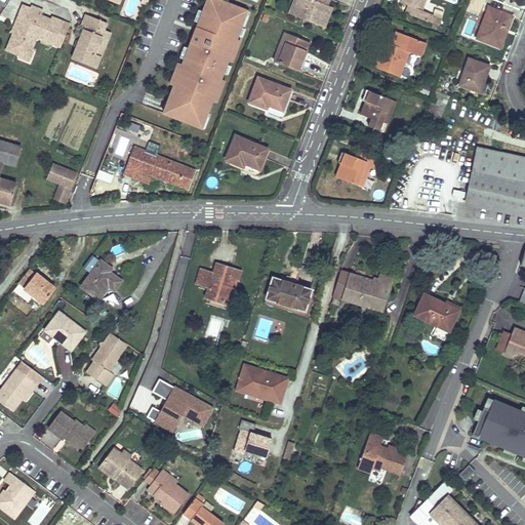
[(225,0),(198,0),(162,115),(207,129),(236,38),(238,39),(248,7),(225,0)]
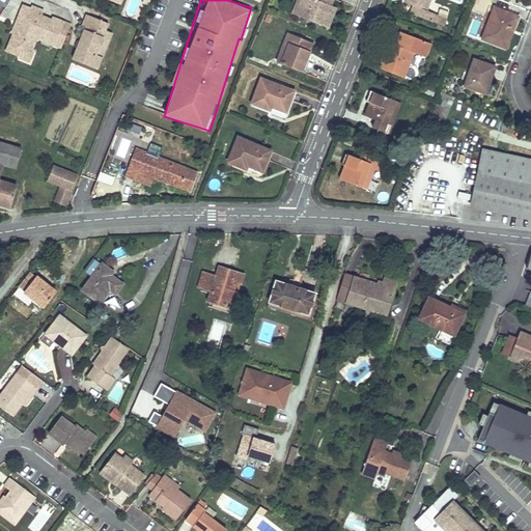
[(331,0),(297,0),(292,12),(323,24),(329,8),(331,0)]
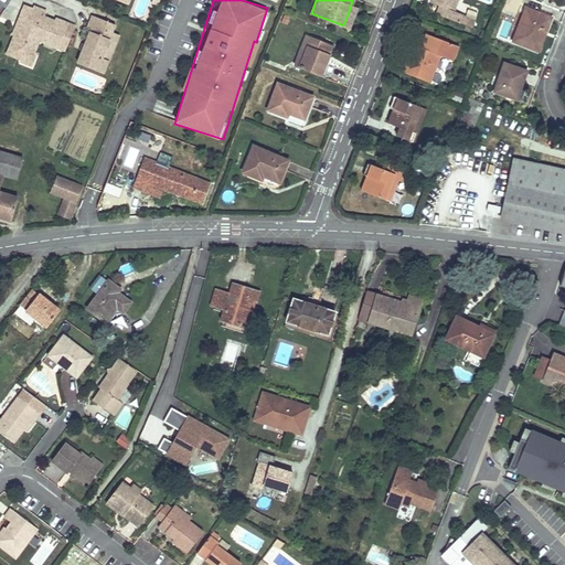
[(355,11),(360,0),(352,0),(350,9),(355,11)]
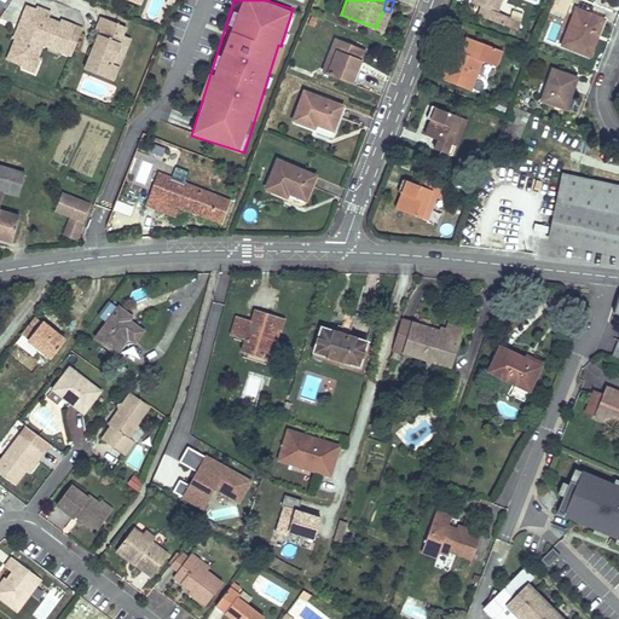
[(516,32),(520,22),(497,12),(501,0),(472,0),(472,4),(481,7),(487,10),(484,18),(516,32)]
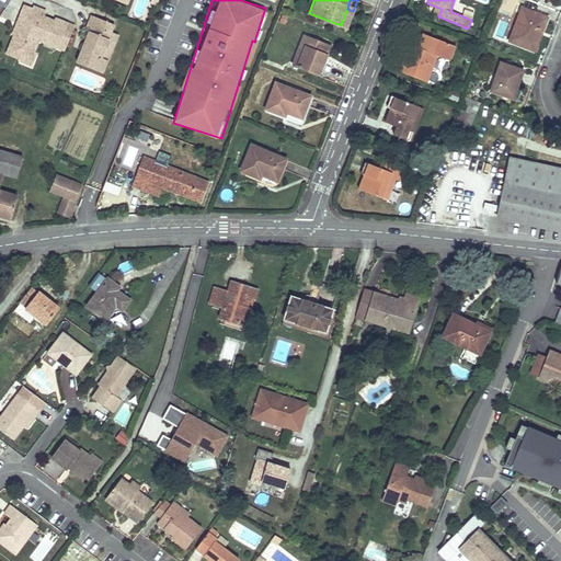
[(513,13),(517,0),(503,0),(500,8),(513,13)]
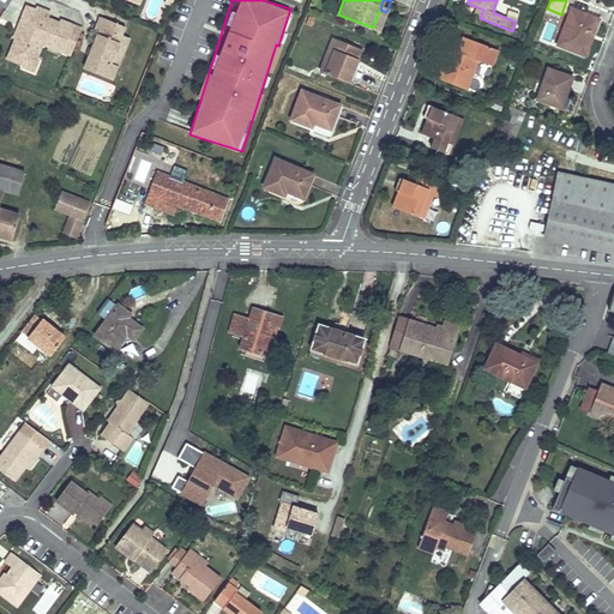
[(575,0),(571,10),(595,19),(600,10),(575,0)]
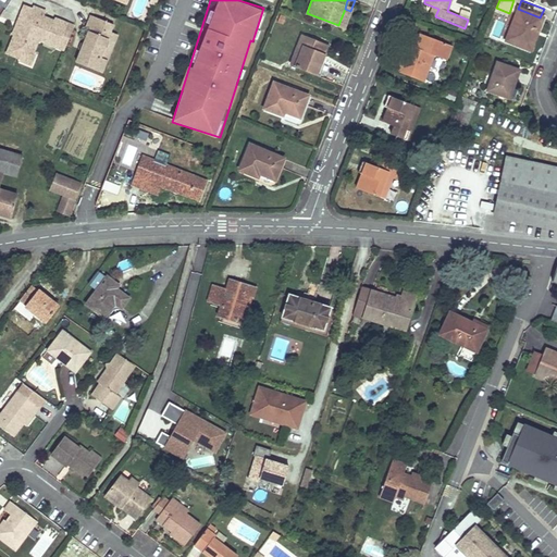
[(64,49),(74,25),(57,19),(56,21),(42,15),(45,11),(35,7),(34,9),(25,5),(19,21),(23,23),(20,31),(15,28),(14,33),(15,34),(9,52),(21,58),(25,59),(32,56),(34,52),(39,38),(64,49)]
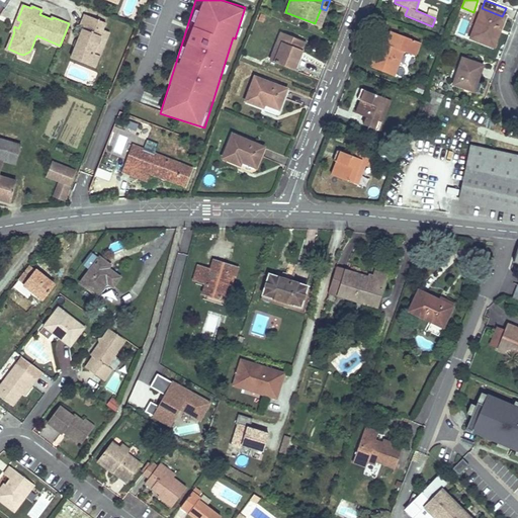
[(501,26),(505,17),(502,16),(482,8),(469,38),(490,47),(499,25),(501,26)]
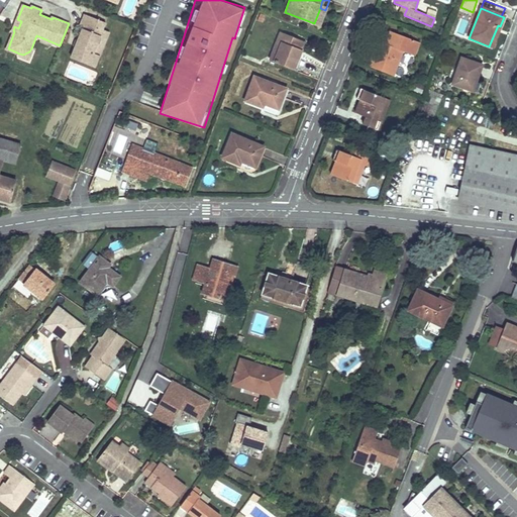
[(105,22),(85,14),(80,27),(83,28),(78,41),(80,42),(79,46),(76,44),(71,58),(95,67),(99,56),(97,54),(100,44),(97,43),(101,34),(96,31),(98,27),(103,29),(105,22)]
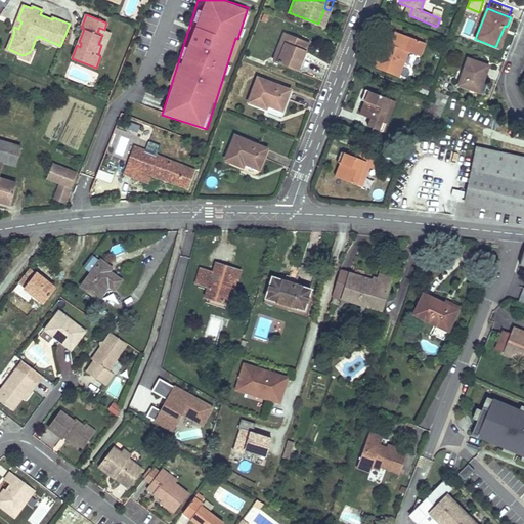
[(498,48),(507,27),(505,26),(495,47),(498,48)]
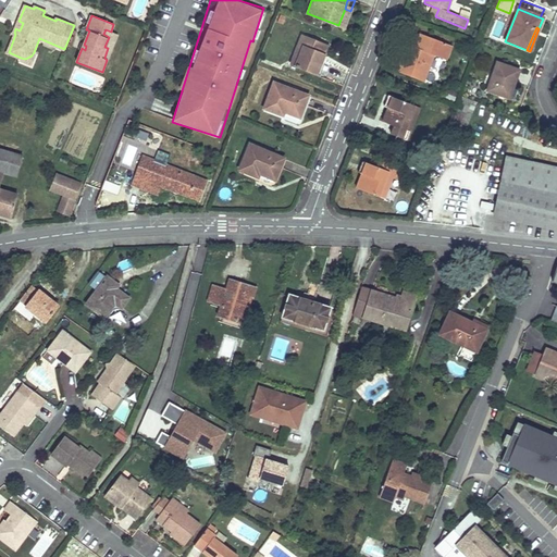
[(417,49),(422,36),(419,34),(413,48),(417,49)]
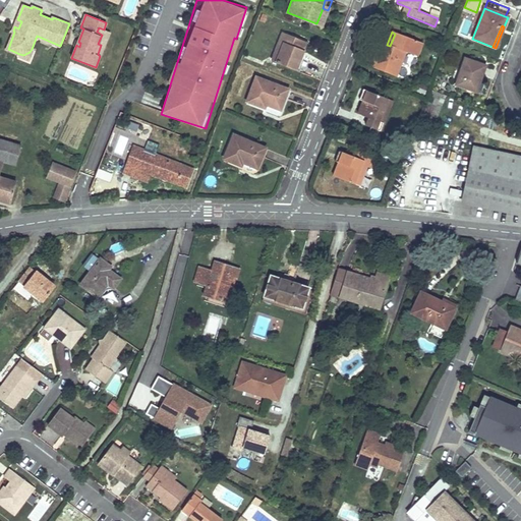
[(302,52),(306,43),(283,34),(275,52),(279,54),(276,63),(295,71),(300,58),(296,57),(299,50),(302,52)]
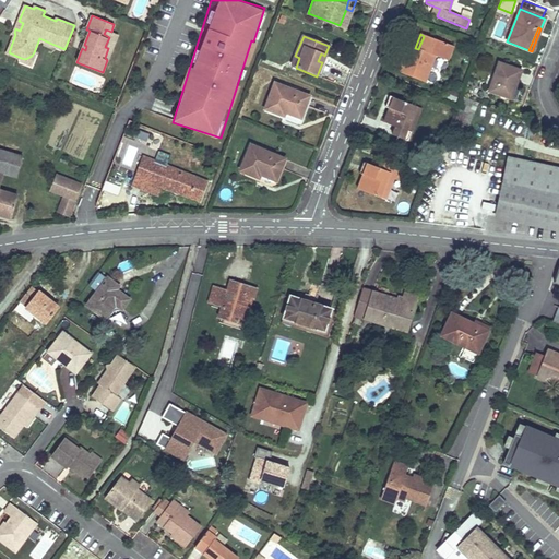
[(447,61),(452,47),(424,36),(418,49),(415,48),(408,46),(399,73),(424,83),(435,56),(447,61)]
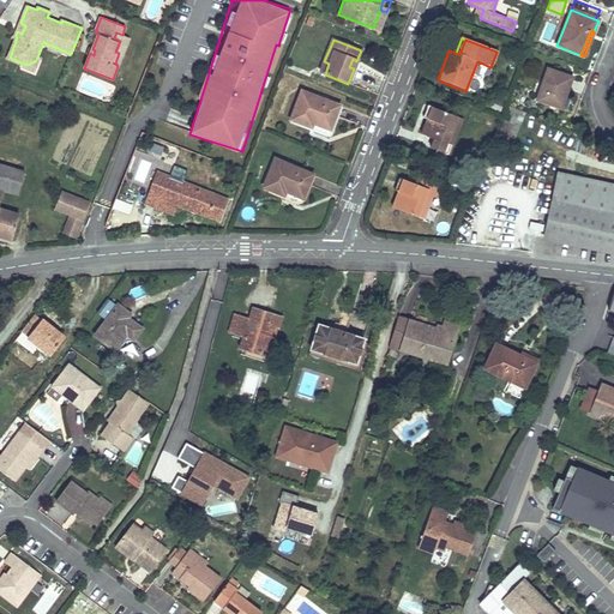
[(36,74),(43,60),(37,58),(35,61),(28,65),(23,64),(20,68),(36,74)]
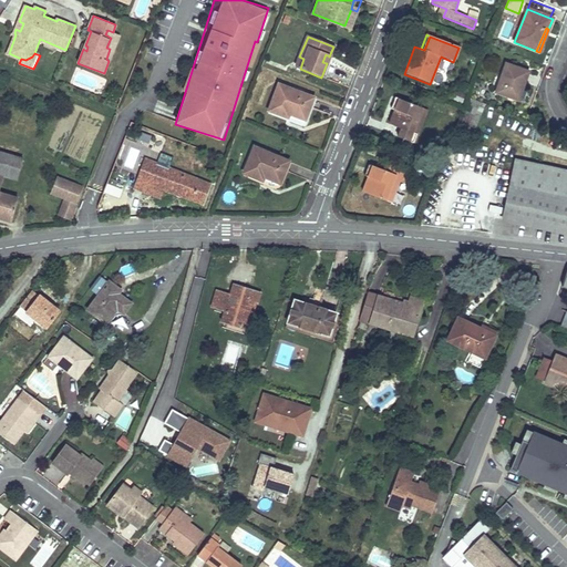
[(300,69),(303,59),(299,57),(295,68),(300,69)]
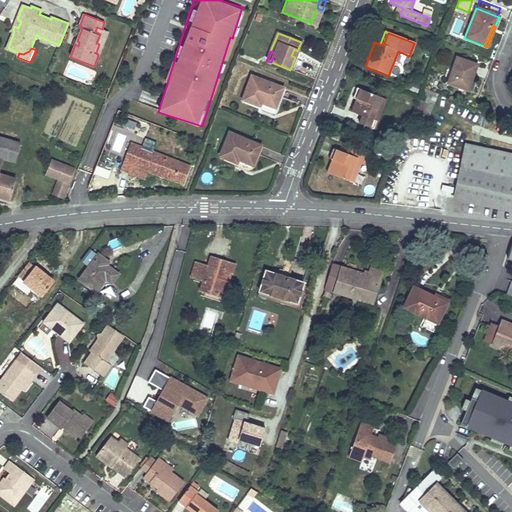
[(468,91),(476,65),(456,58),(447,84),(468,91)]
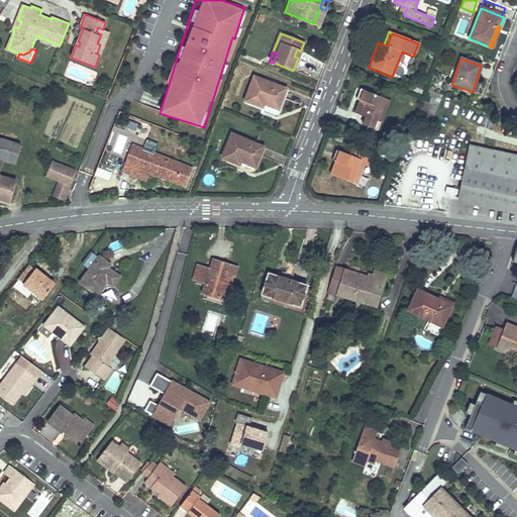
[(278,110),(285,90),(253,78),(244,101),(262,108),(264,104),(278,110)]
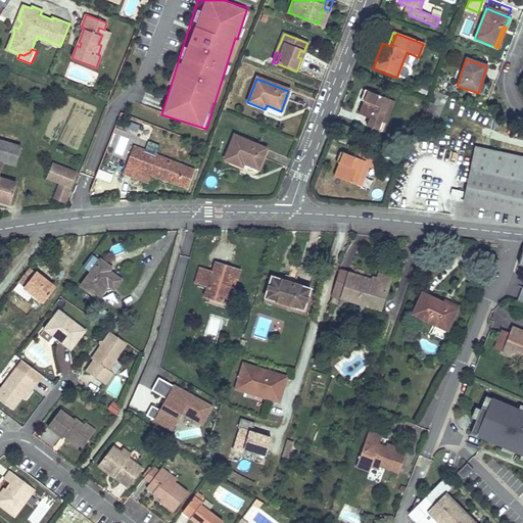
[(380,123),(389,100),(368,92),(363,102),(359,114),(369,119),(366,127),(382,133),(385,125),(380,123)]
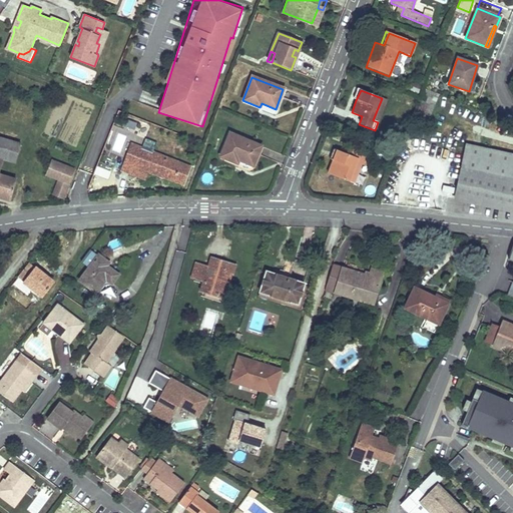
[(378,122),(387,100),(382,98),(373,120),(378,122)]
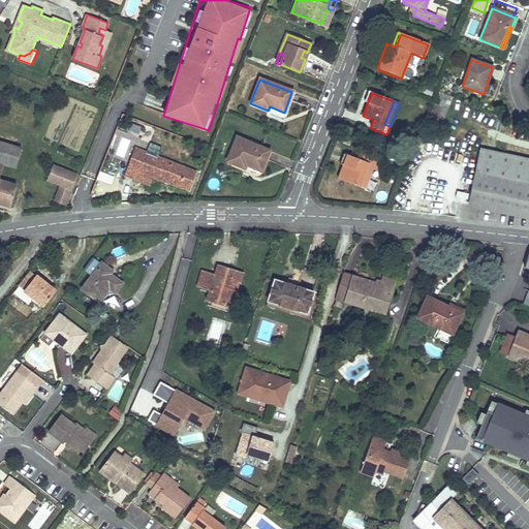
[(122,137),(118,154),(125,155),(129,139),(122,137)]
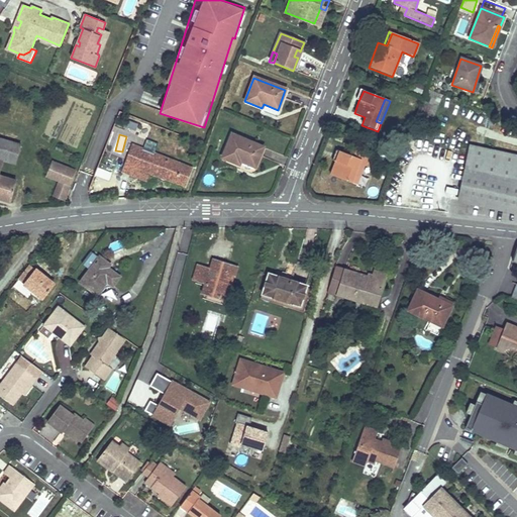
[(254,168),(263,147),(231,135),(221,159),(238,166),(240,162),(254,168)]
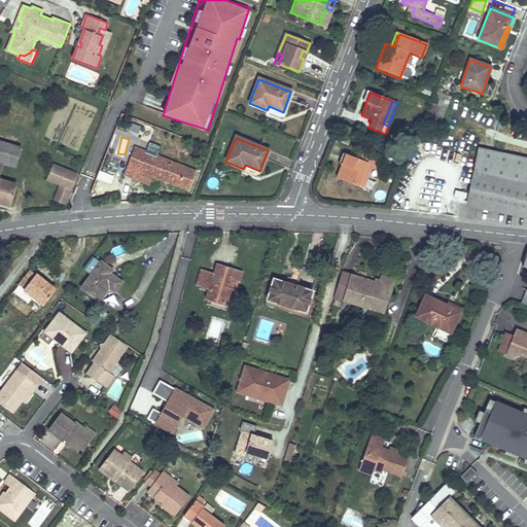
[(0,141),(0,164),(14,168),(20,148),(0,141)]
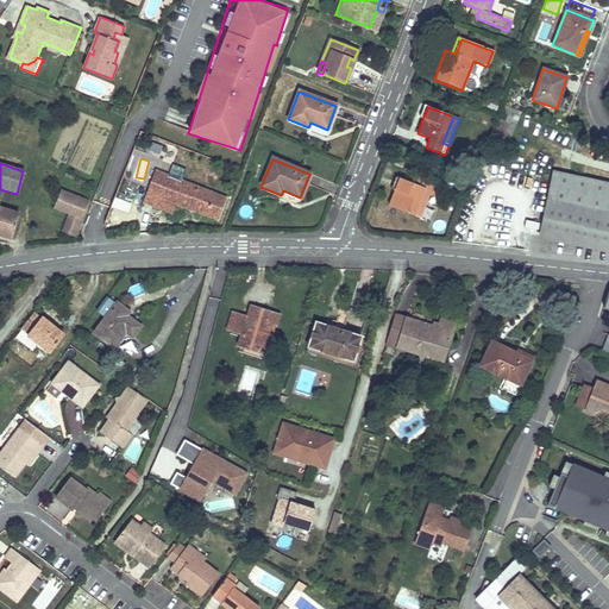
[(217,219),(225,199),(201,190),(156,173),(144,203),(158,208),(162,200),(176,205),(217,219)]
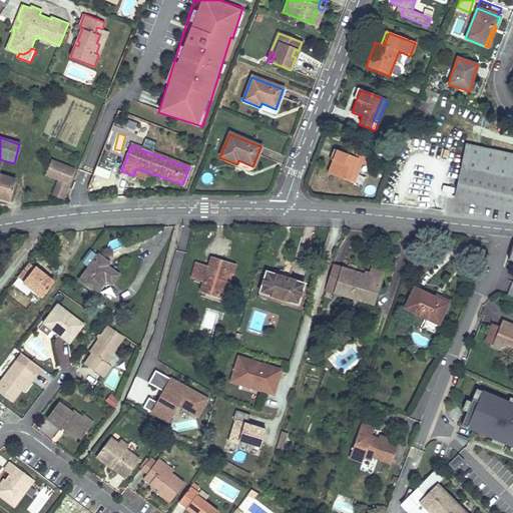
[(512,172),(512,154),(467,145),(465,156),(512,172)]
